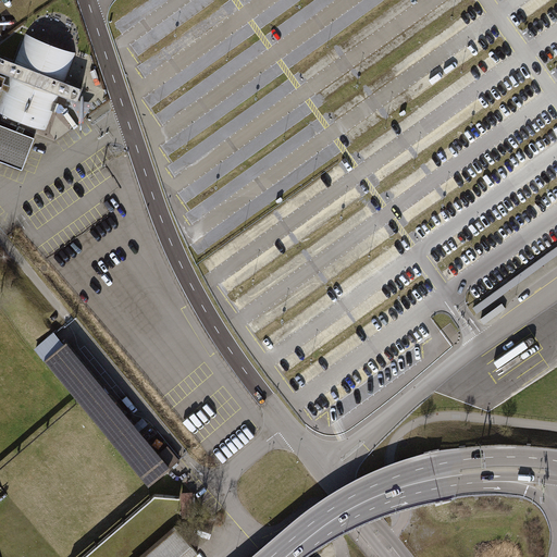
[(76,52),(26,34),(15,61),(0,56),(0,70),(10,74),(7,84),(3,83),(5,76),(0,74),(0,91),(1,89),(3,90),(0,99),(0,112),(3,114),(1,120),(19,126),(16,130),(0,123),(0,160),(22,169),(35,137),(22,132),(23,127),(36,133),(38,127),(46,131),(53,111),(58,112),(60,113),(62,112),(73,127),(74,128),(78,125),(62,103),(57,102),(60,94),(77,100),(79,94),(82,87),(65,81),(76,52)]
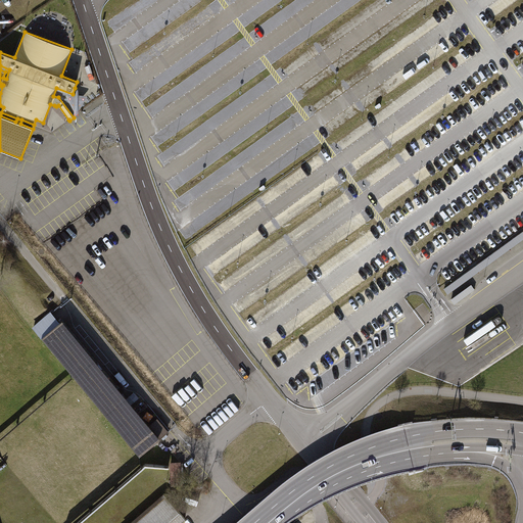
[(85,65),(90,80),(95,79),(90,63),(85,65)]
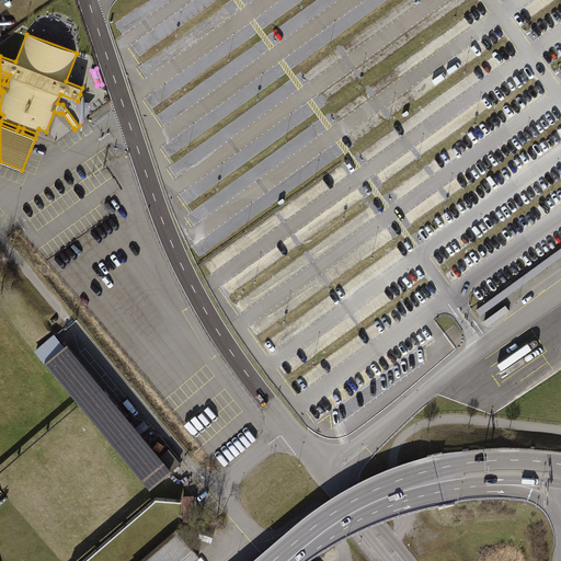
[(84,102),(84,96),(81,96),(81,102),(71,103),(81,121),(81,124),(81,130),(82,135),(83,130),(83,122),(94,103),(84,102)]
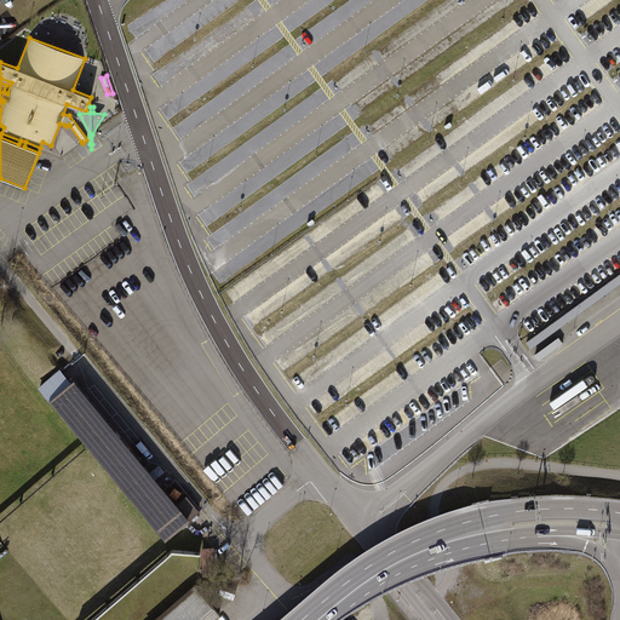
[(619,274),(527,342),(532,348),(619,282),(619,274)]
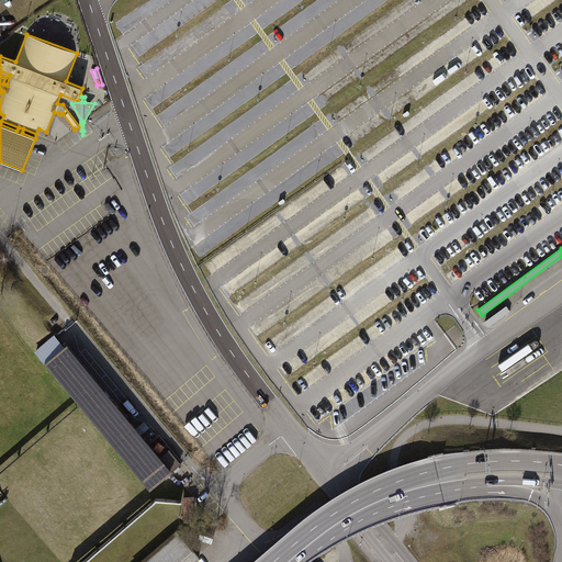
[(506,306),(485,322),(490,326),(510,311),(506,306)]
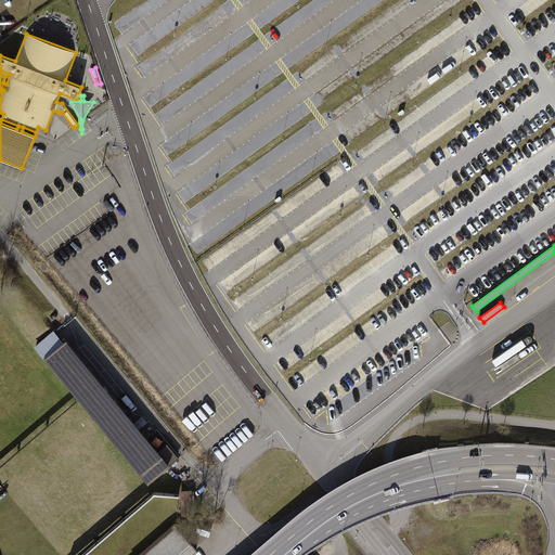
[(63,341),(62,343),(60,345),(54,338),(39,351),(44,357),(44,358),(149,483),(165,469),(167,468),(167,467),(170,465),(177,460),(169,449),(160,456),(158,457),(155,453),(158,450),(66,339),(63,341)]
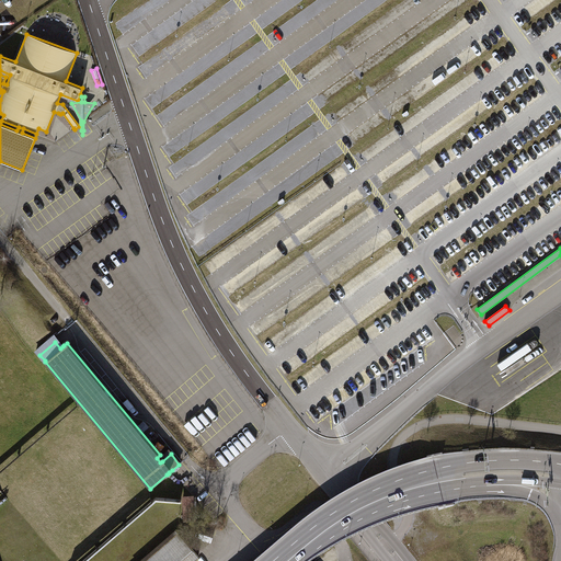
[(183,500),(184,519),(196,519),(194,500),(183,500)]
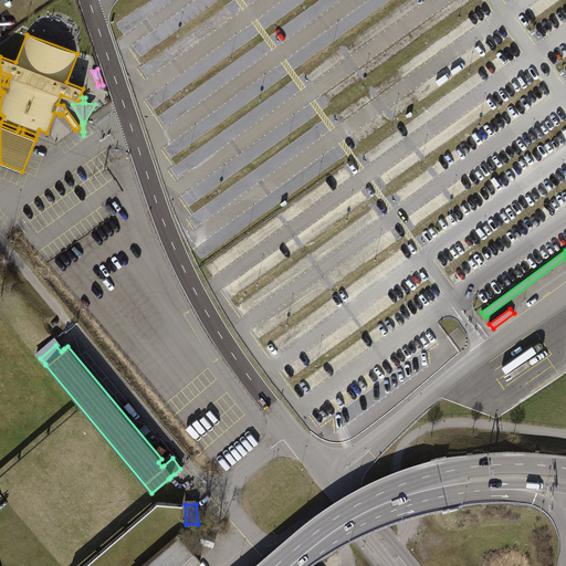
[(195,565),(200,562),(188,546),(179,537),(179,538),(146,565),(195,565)]
